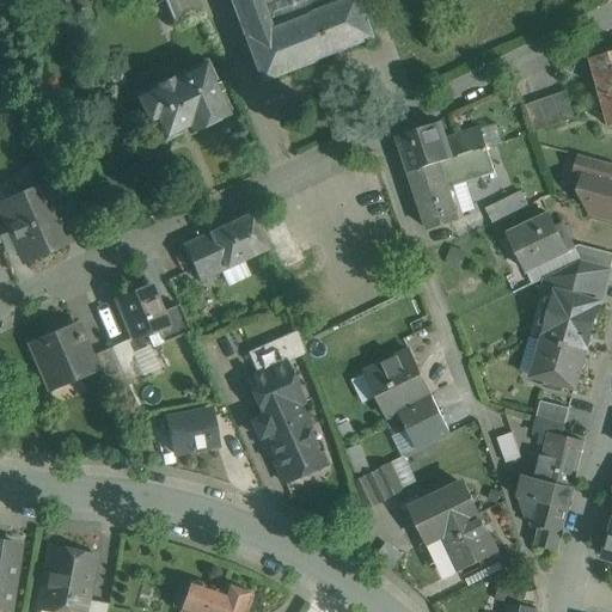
[(202,17),(195,0),(167,0),(178,28),(202,17)]
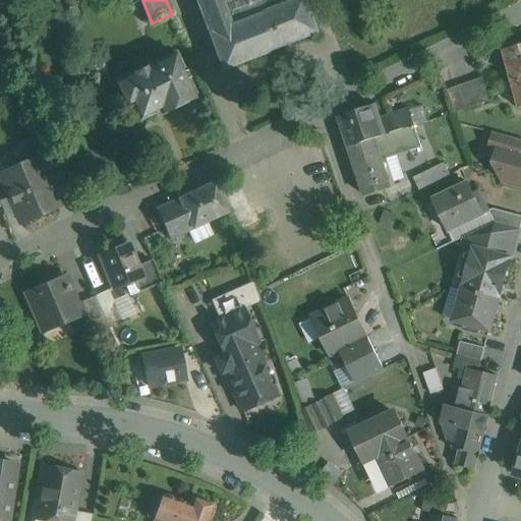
[(196,0),(223,69),(317,33),(306,0),(196,0)]
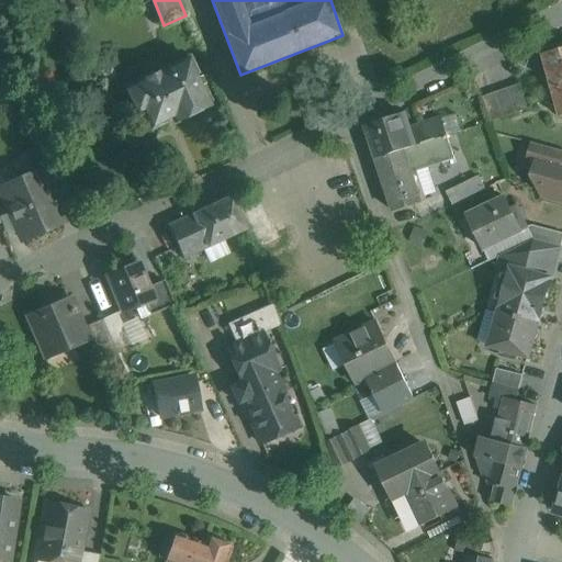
[(561,49),(560,51),(559,45),(542,49),(560,117),(561,116),(561,49)]
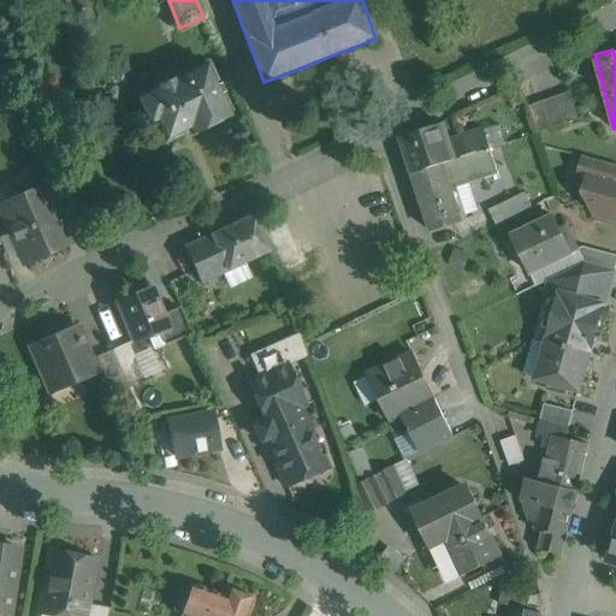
[(208,65),(138,98),(152,126),(157,123),(161,132),(160,135),(161,138),(164,141),(166,142),(169,143),(172,142),(175,140),(176,137),(182,135),(185,141),(195,136),(194,135),(232,117),(208,65)]
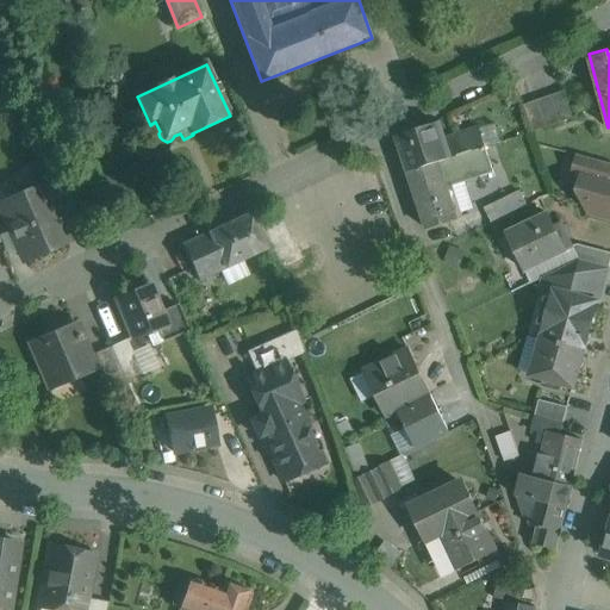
[(564,92),(551,97),(560,123),(573,118),(564,92)]
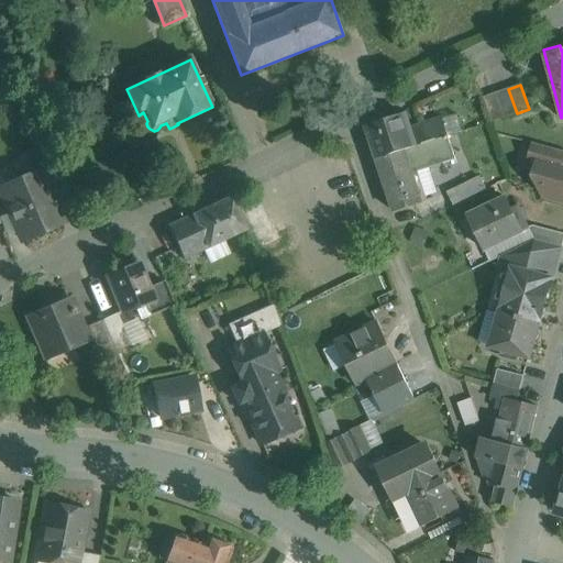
[(508,89),(496,92),(505,118),(517,113),(508,89)]
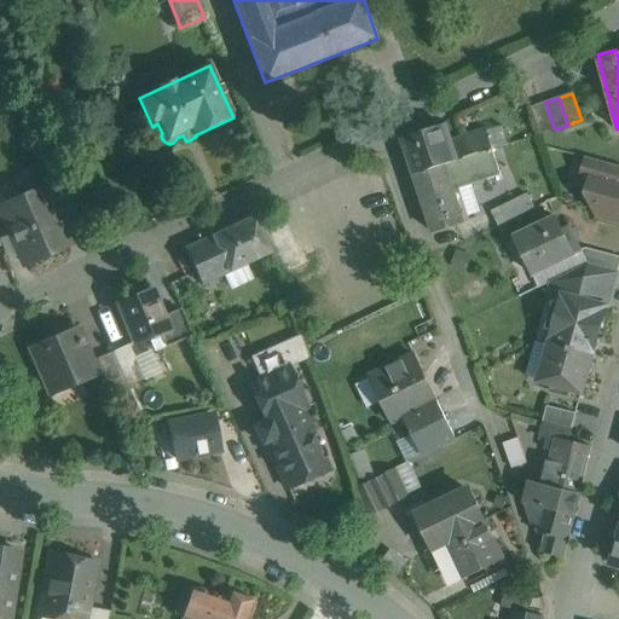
[(545,102),(532,106),(542,134),(555,129),(545,102)]
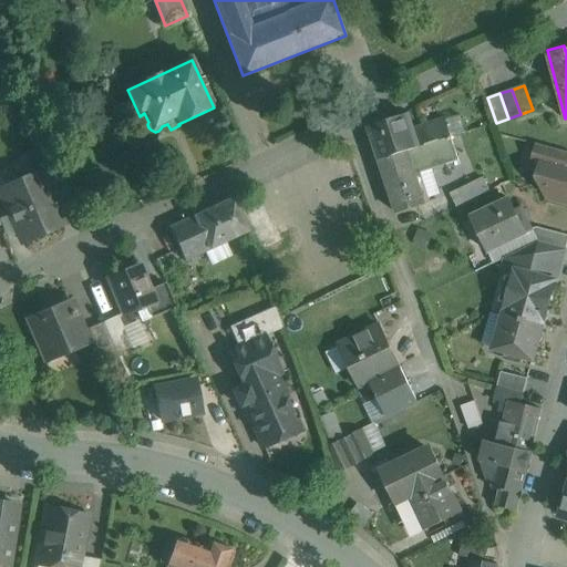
[(409,115),(370,129),(381,160),(406,152),(424,146),(430,144),(426,133),(415,136),(409,115)]
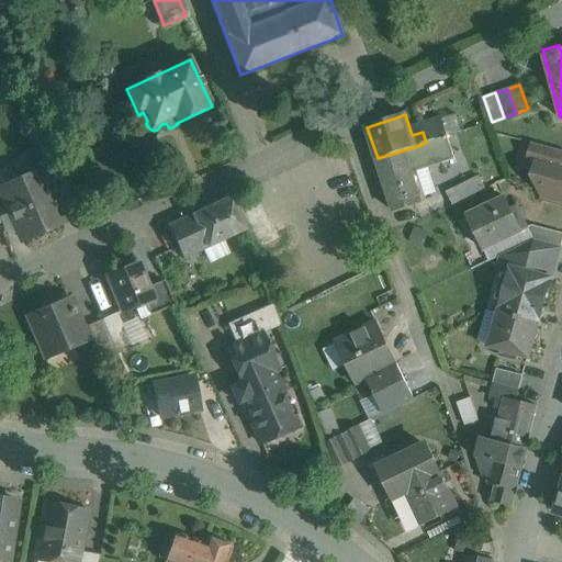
[(441,121),(422,127),(423,132),(426,143),(447,136),(441,121)]
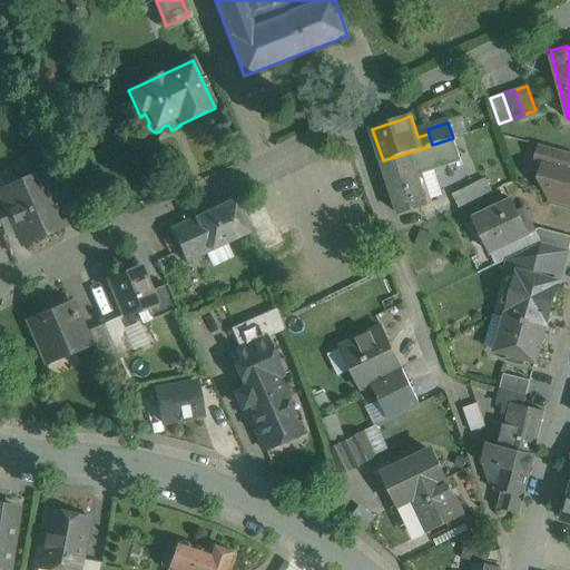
[(432,145),(426,147),(432,165),(459,156),(453,138),(432,145)]
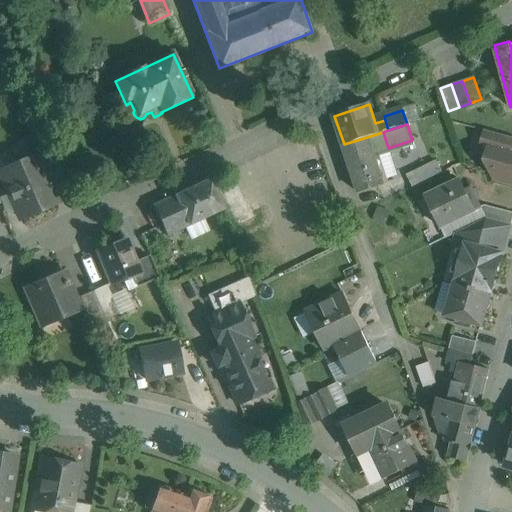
[(511,137),(484,130),(481,143),(490,145),(490,144),(511,150),(511,137)]
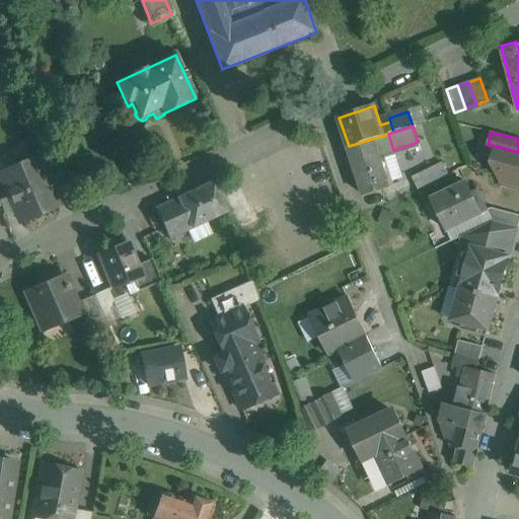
[(40,135),(22,143),(30,161),(36,158),(44,173),(54,168),(40,135)]
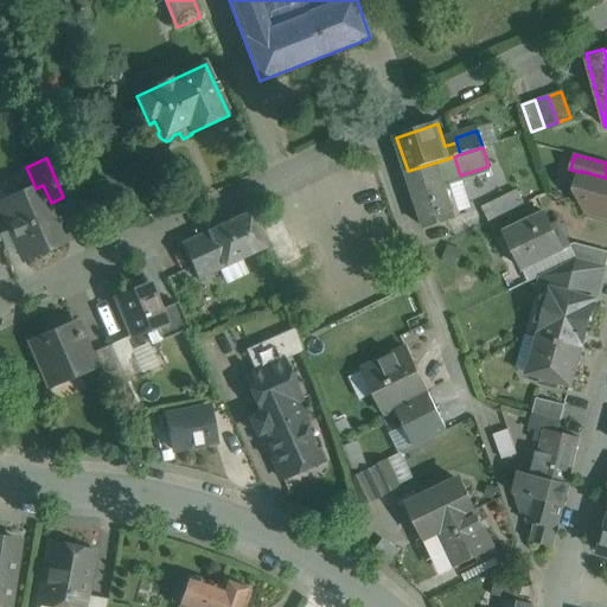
[(435,163),(408,171),(426,228),(460,216),(449,184),(443,186),(435,163)]
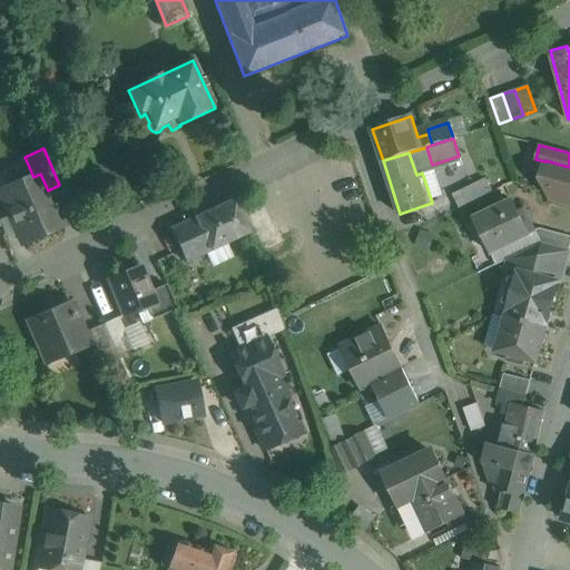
[(569,167),(546,160),(546,161),(541,179),(551,199),(569,204),(569,167)]
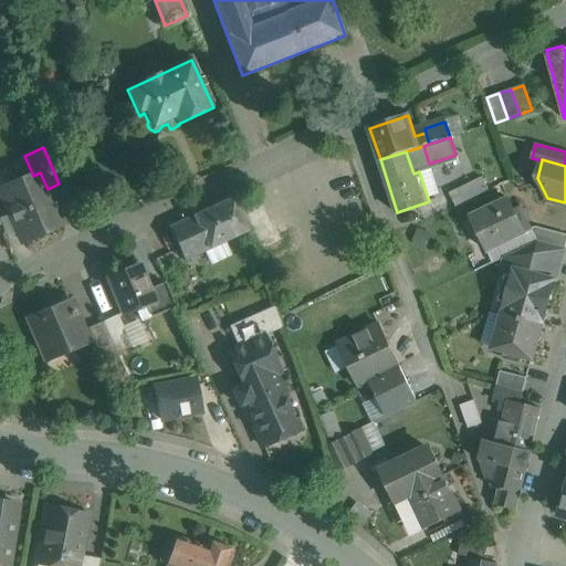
[(33,176),(0,189),(0,191),(22,243),(63,226),(48,189),(40,173),(33,176)]
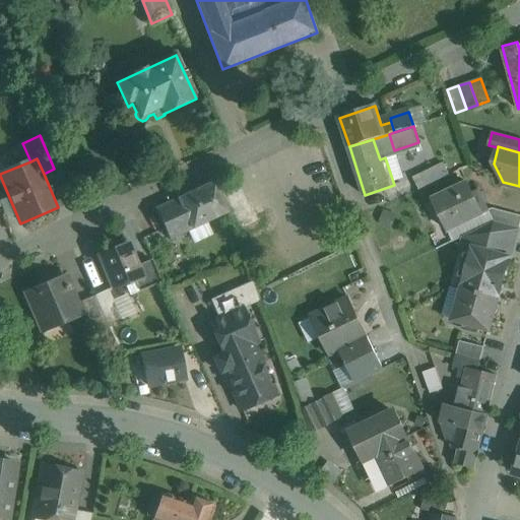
[(438,166),(413,178),(419,190),(444,179),(438,166)]
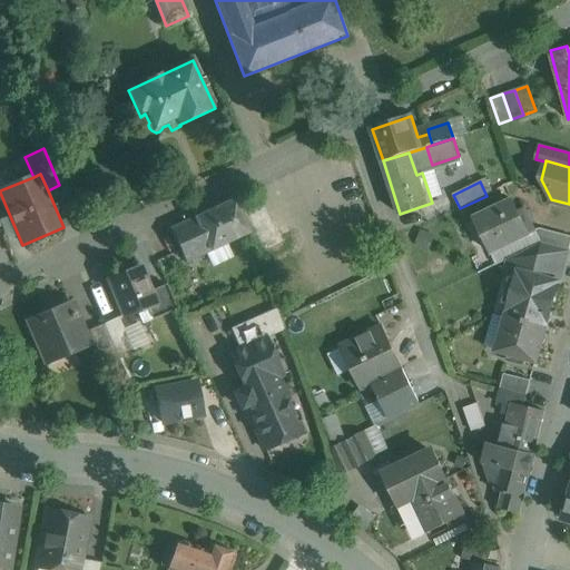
[(259,189),(234,200),(249,233),(248,233),(258,254),(284,242),(259,189)]
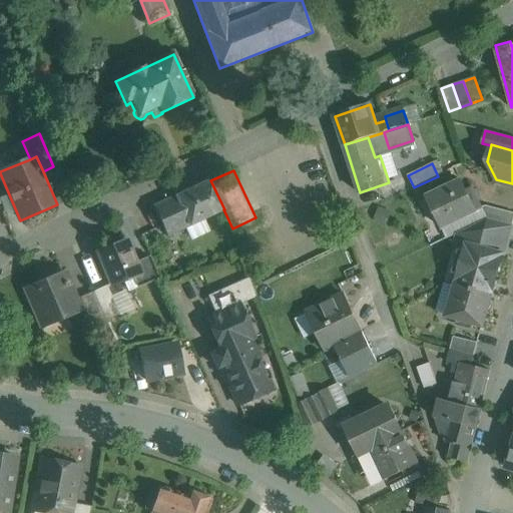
[(210,180),(153,206),(166,236),(185,227),(203,219),(223,209),(224,209),(210,180)]
